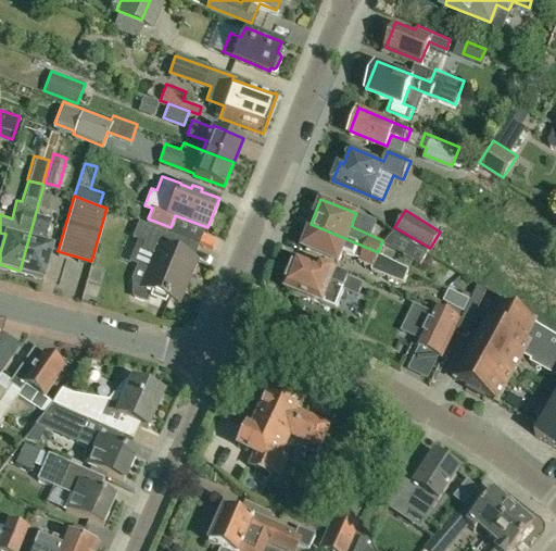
[(36,212),(20,271),(41,276),(50,246),(41,243),(50,216),(36,212)]
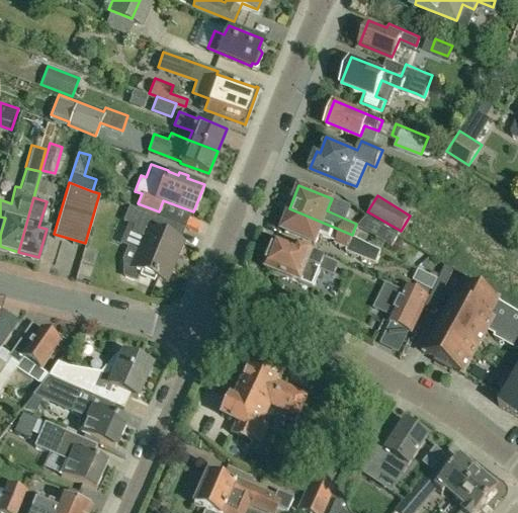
[(137,278),(141,269),(165,278),(186,228),(140,208),(130,203),(123,217),(135,223),(133,229),(143,234),(138,246),(128,242),(121,256),(123,272),(137,278)]
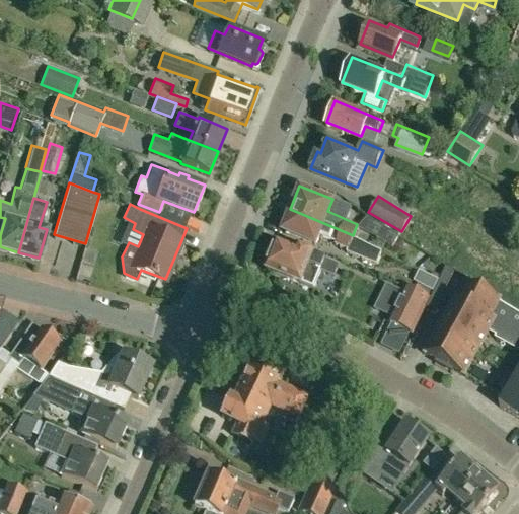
[(353,235),(290,209),(282,228),(315,242),(319,231),(336,238),(335,240),(348,246),(347,248),(377,262),(382,248),(353,235)]
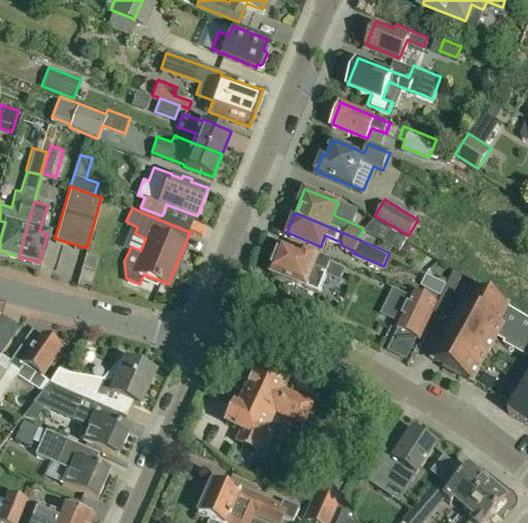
[(384,239),(399,249),(406,237),(391,228),(384,239)]
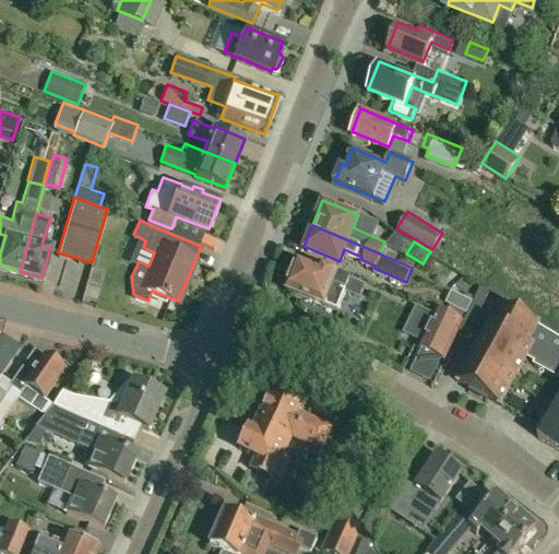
[(288,287),(323,302),(336,307),(345,286),(360,293),(365,283),(321,266),(319,270),(298,262),(288,287)]
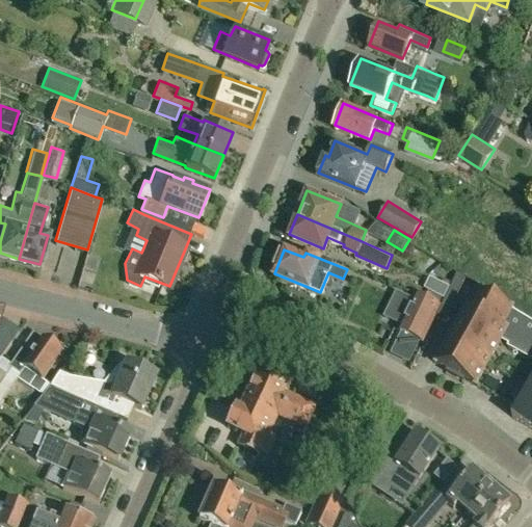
[(445,315),(450,305),(464,274),(457,269),(450,284),(444,294),(436,311),(437,312),(445,315)]
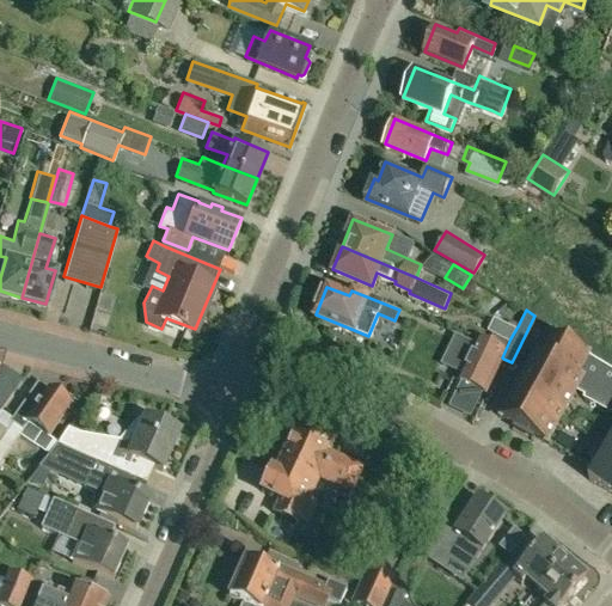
[(499,317),(493,330),(510,338),(518,326),(516,325),(508,322),(499,317)]
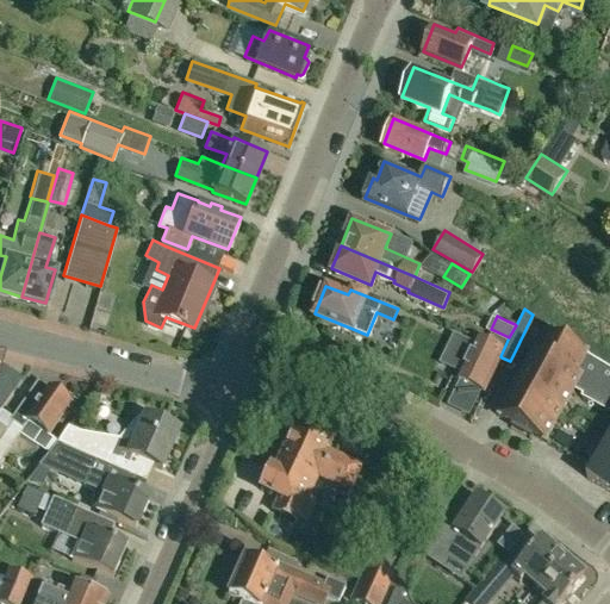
[(609,409),(609,431),(584,474),(609,490),(609,365),(586,352),(587,349),(541,323),(534,336),(545,342),(541,350),(531,344),(496,410),(548,439),(583,374),(590,379),(582,393),(609,409)]
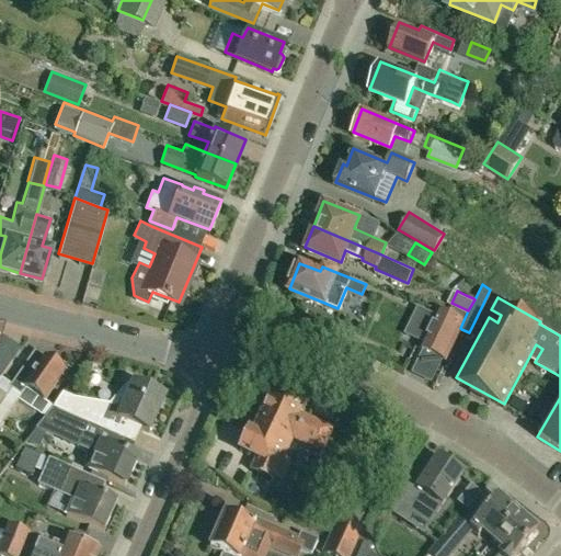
[(442,307),(422,347),(443,358),(462,317),(442,307)]
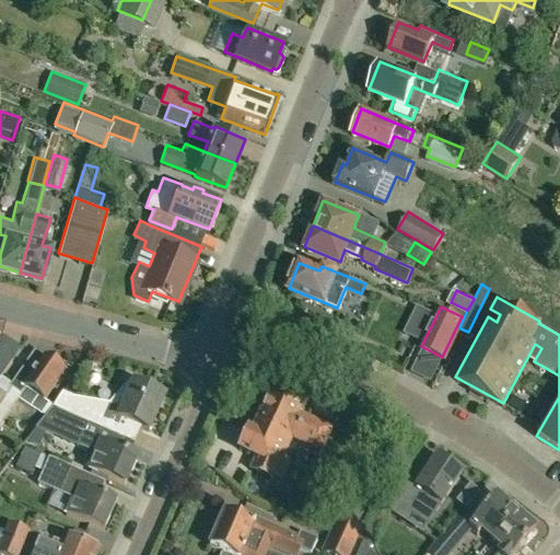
[(0,372),(10,358),(0,350),(0,331),(2,324),(0,323),(0,372)]
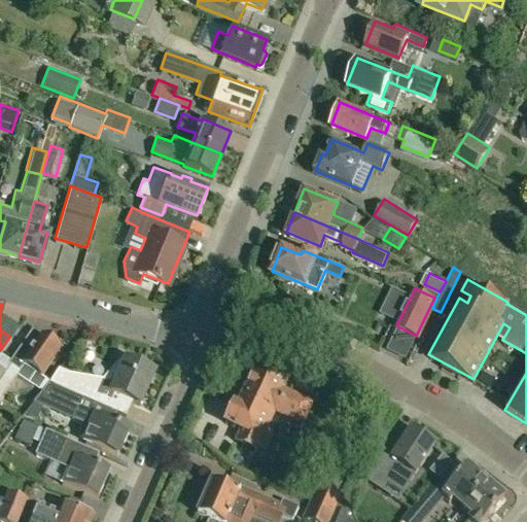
[(32,327),(9,359),(19,367),(15,371),(33,383),(40,373),(63,342),(53,334),(49,337),(41,331),(39,333),(32,327)]
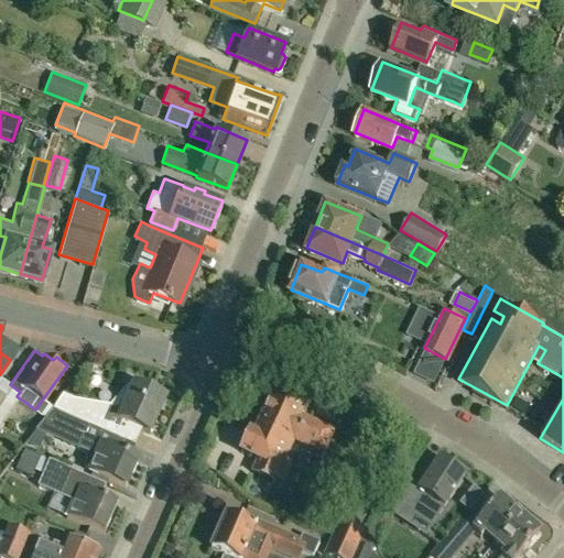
[(88,422),(110,431),(118,416),(149,429),(164,395),(133,382),(132,383),(129,382),(110,401),(74,396),(63,391),(53,406),(63,411),(88,422)]
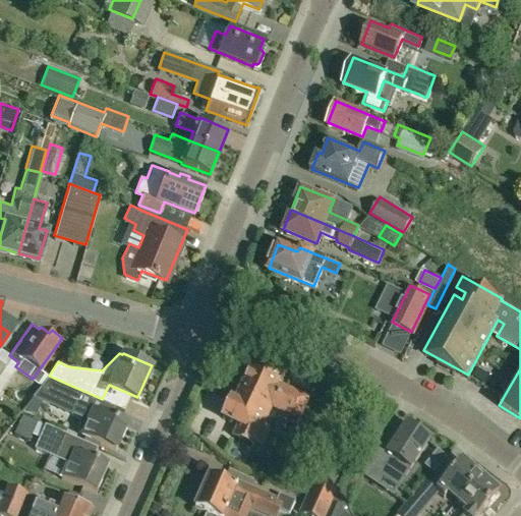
[(262,423),(271,402),(300,415),(308,397),(276,382),(281,371),(253,359),(239,392),(240,392),(236,400),(231,398),(223,415),(238,422),(234,433),(253,442),(255,438),(263,441),(269,426),(262,423)]
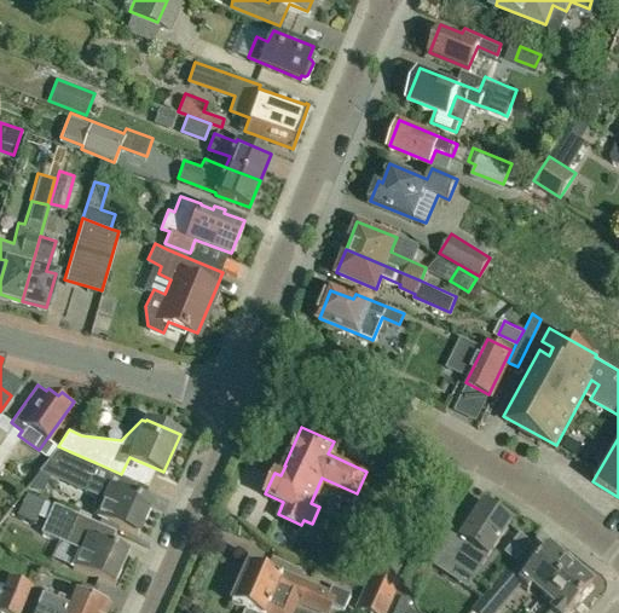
[(69,451),(58,446),(58,445),(39,468),(57,476),(69,451)]
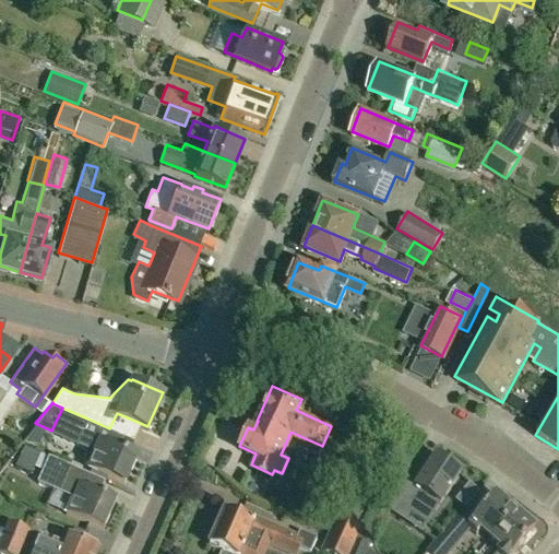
[(123,435),(109,428),(87,419),(78,440),(85,444),(84,461),(87,463),(123,481),(137,452),(119,444),(123,435)]
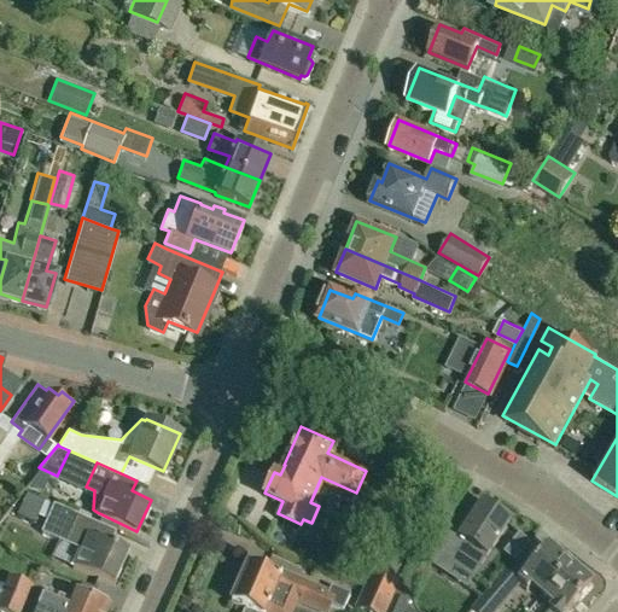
[(27,489),(16,512),(34,520),(38,512),(46,516),(41,528),(59,537),(80,546),(71,563),(114,582),(128,549),(109,541),(115,529),(73,510),(53,501),(27,489)]
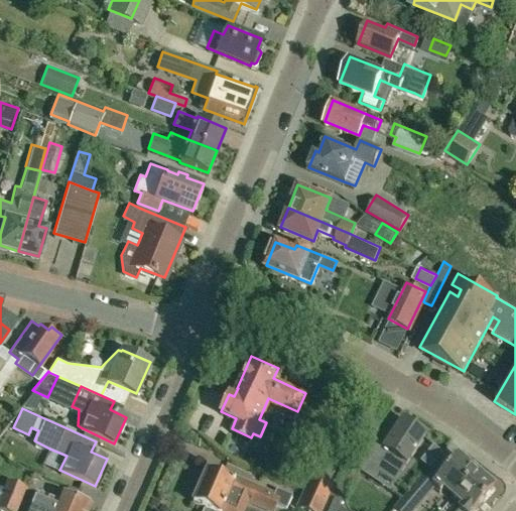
[(374,436),(356,465),(374,477),(379,469),(395,479),(425,432),(401,417),(384,443),(374,436)]
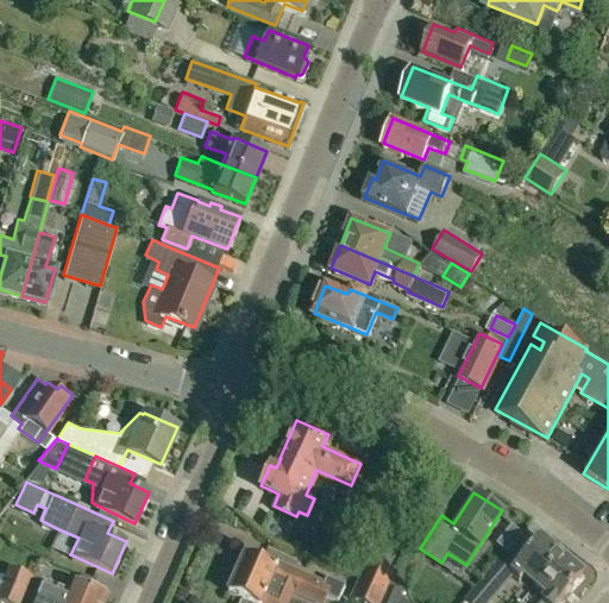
[(510,521),(495,540),(506,548),(521,529),(510,521)]
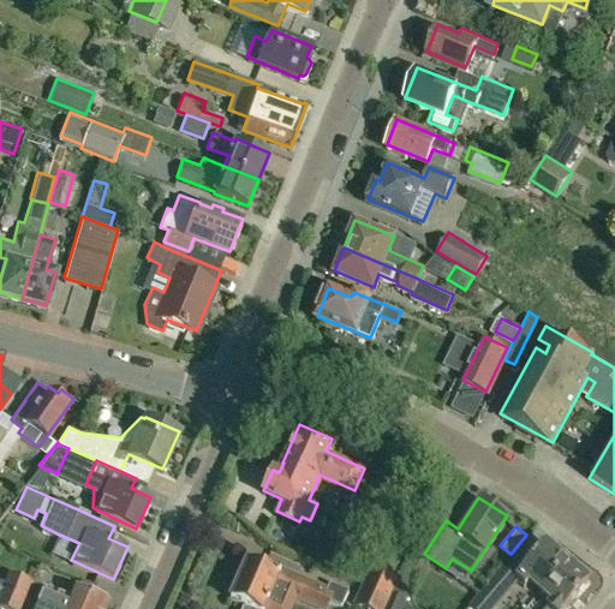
[(541,587),(565,559),(544,541),(515,573),(514,574),(515,575),(524,584),(530,578),(541,587)]
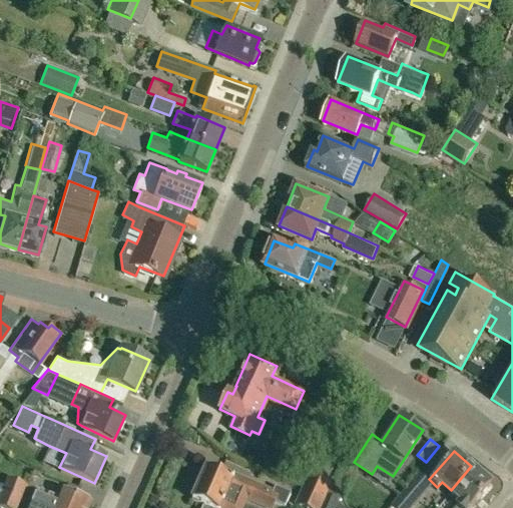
[(217,507),(218,507),(217,507),(240,507),(246,495),(271,507),(275,499),(284,503),(290,489),(275,483),(272,489),(220,466),(217,472),(205,466),(191,496),(205,502),(202,507),(217,507)]
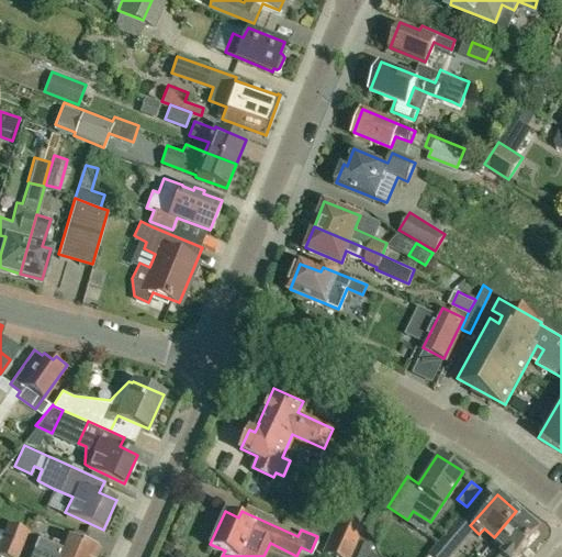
[(512,556),(537,528),(516,511),(494,537),(505,547),(499,553),(502,554),(497,556),(512,556)]
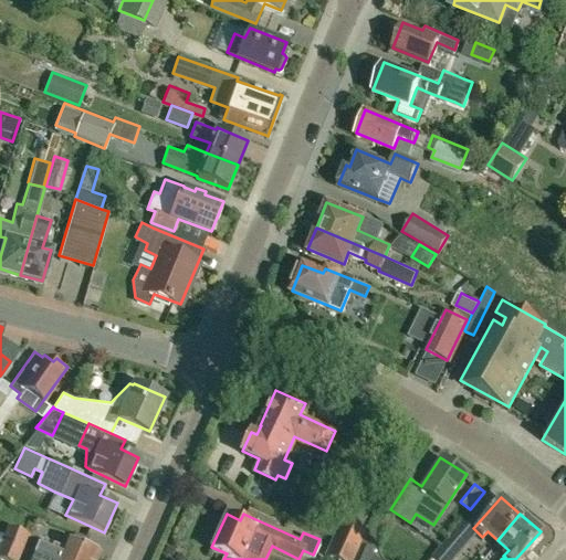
[(460,545),(474,529),(473,528),(474,527),(464,518),(449,535),(448,534),(431,553),(433,556),(428,559),(449,559),(462,546),(460,545)]
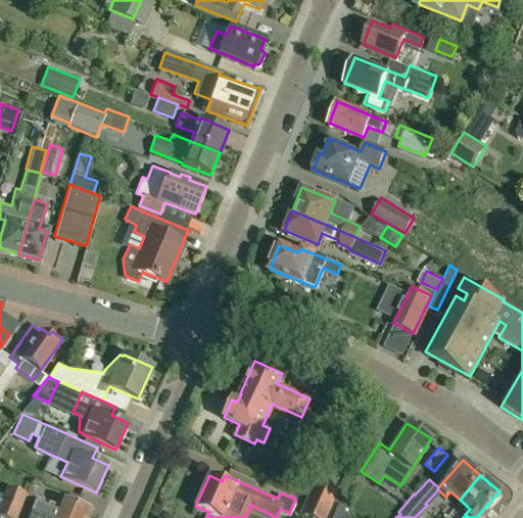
[(317,480),(313,488),(302,511),(318,517),(324,517),(337,489),(317,480)]
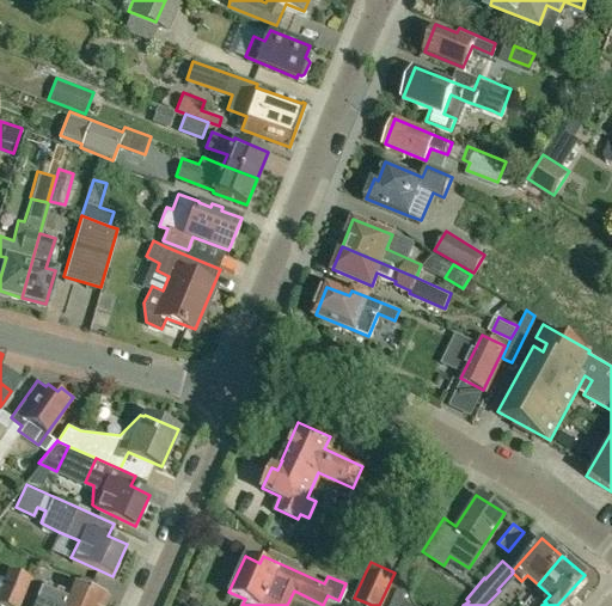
[(0,582),(26,593),(34,577),(7,567),(0,582)]
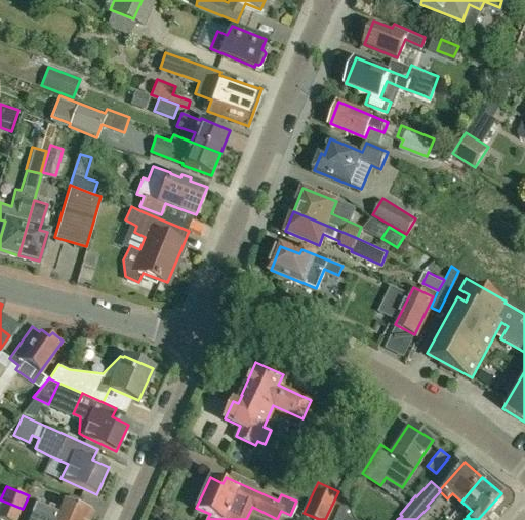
[(32,513),(49,519),(87,519),(91,512),(59,498),(55,509),(37,501),(32,513)]
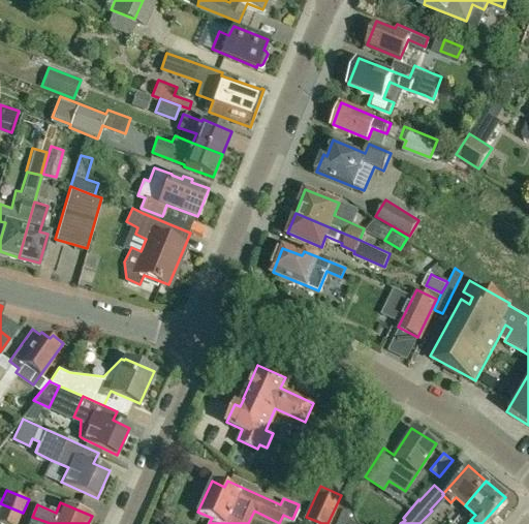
[(0,503),(0,520),(8,523),(19,523),(23,513),(0,503)]
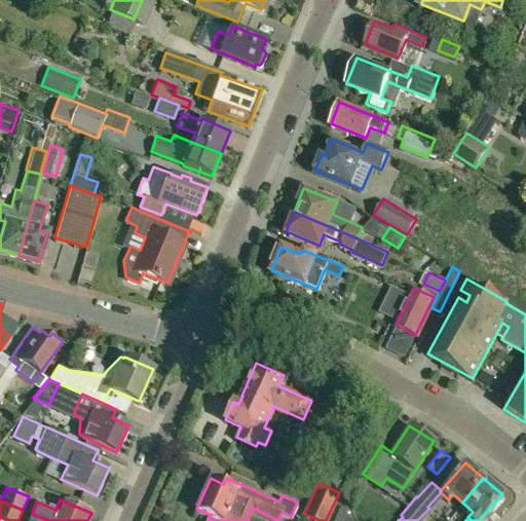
[(335,505),(328,520),(342,520),(347,510),(335,505)]
